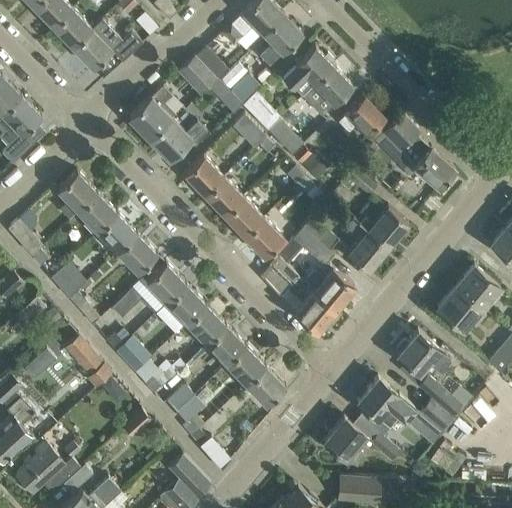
[(40,0),(33,7),(53,28),(73,9),(80,2),(78,0),(40,0)]
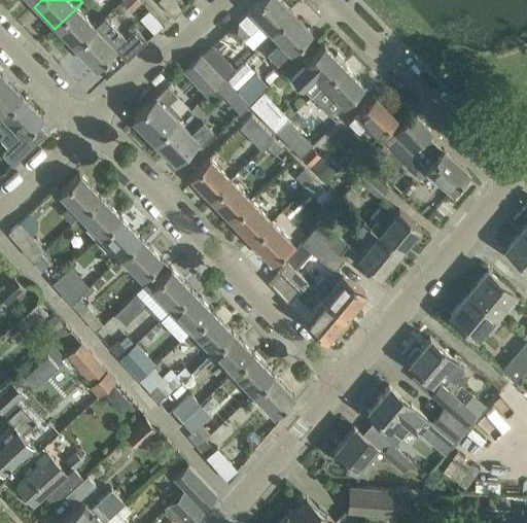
[(136,0),(126,0),(124,3),(121,4),(132,15),(142,5),(136,0)]
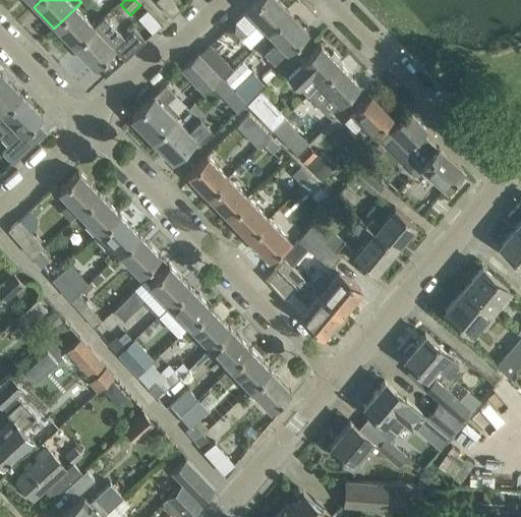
[(159,0),(156,3),(158,5),(172,20),(184,9),(175,0),(159,0)]
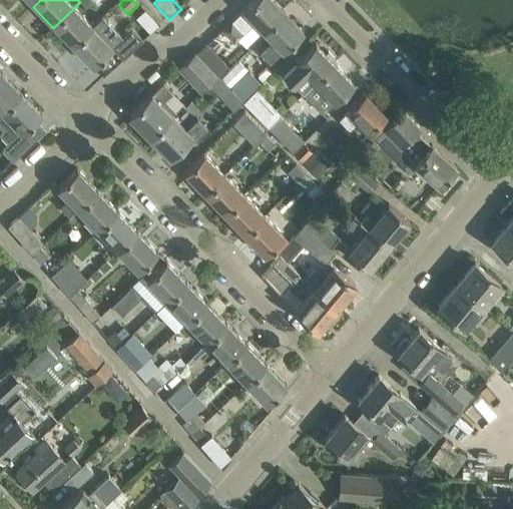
[(259,29),(264,34),(285,15),(270,0),(257,0),(243,13),(232,24),(231,23),(222,32),(234,44),(255,24),(259,29)]
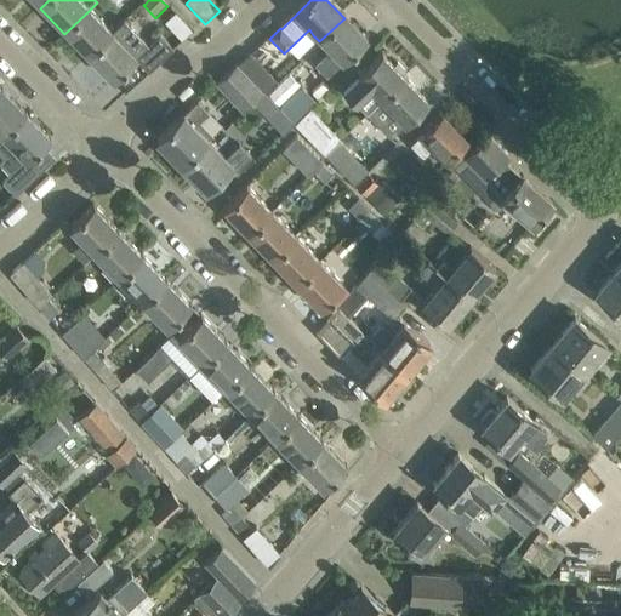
[(64,34),(89,60),(113,36),(89,11),(64,34)]
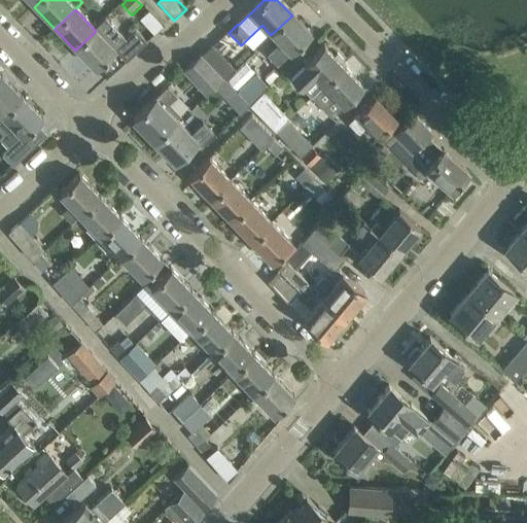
[(292,15),(271,35),(281,45),(269,58),(278,67),(297,49),(312,35),(292,15)]
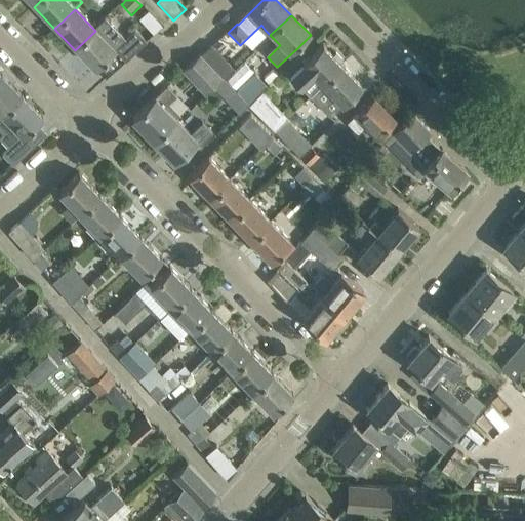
[(95,31),(75,50),(95,71),(115,52),(126,65),(147,45),(135,33),(125,42),(110,27),(109,28),(104,23),(95,31)]
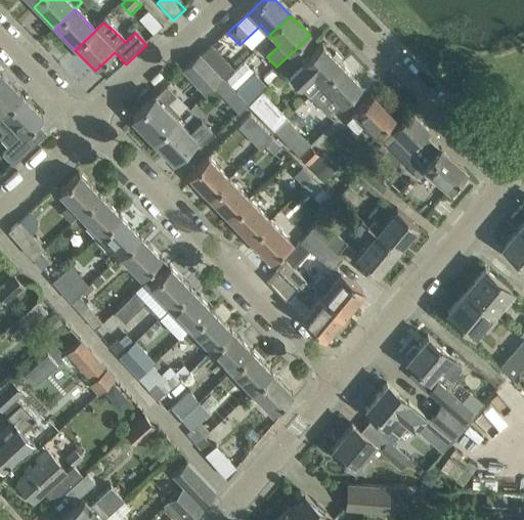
[(310,75),(322,87),(342,68),(322,47),(302,67),(291,78),(299,86),(310,75)]
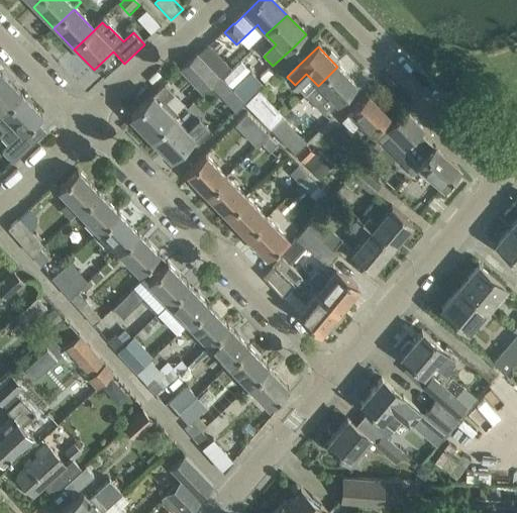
[(197,57),(189,65),(212,90),(212,89),(220,82),(221,81),(197,57)]
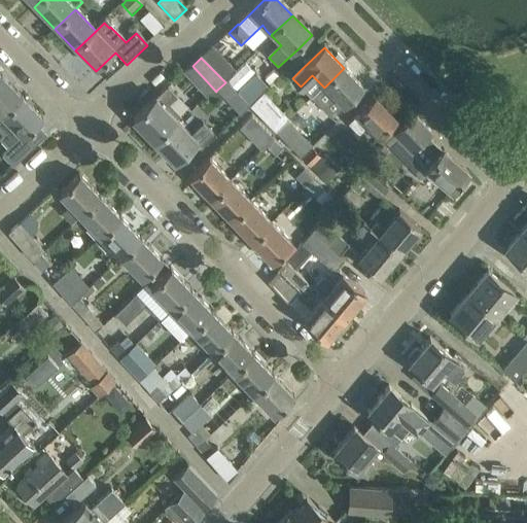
[(324,88),(312,99),(332,119),(344,108),(349,103),(364,89),(344,68),(324,88)]
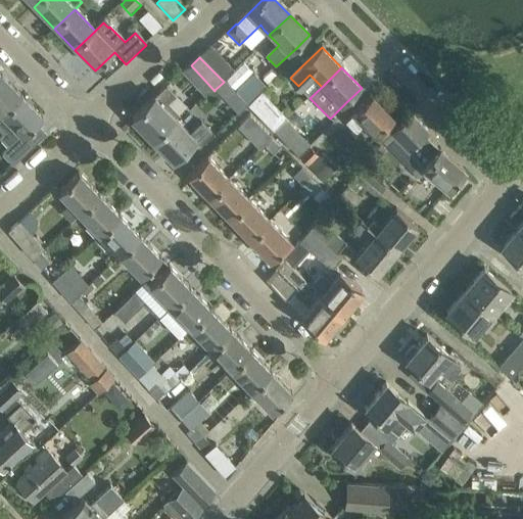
[(237,94),(248,106),(262,93),(267,88),(254,76),(236,93),(237,94)]
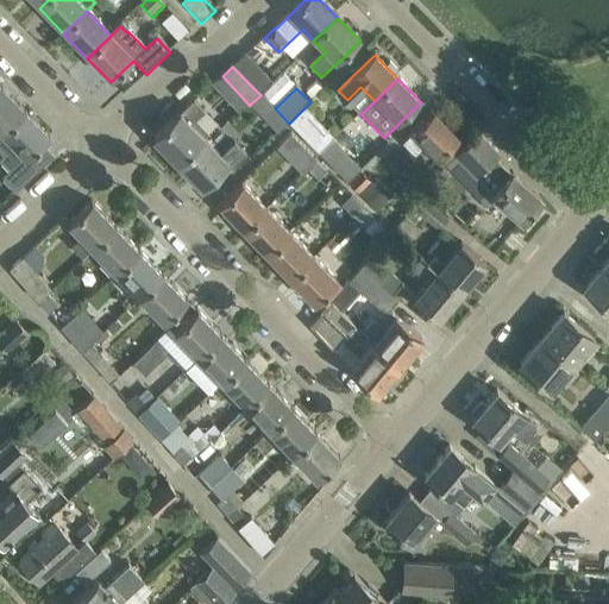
[(0,93),(0,140),(27,114),(4,90),(0,93)]
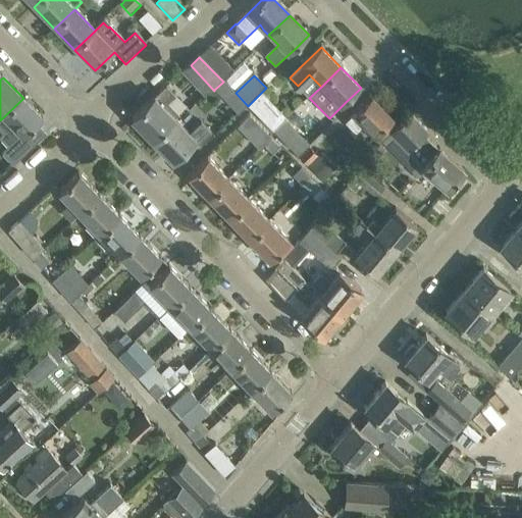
[(222,83),(214,90),(215,91),(226,103),(237,94),(236,93),(223,82),(222,83)]
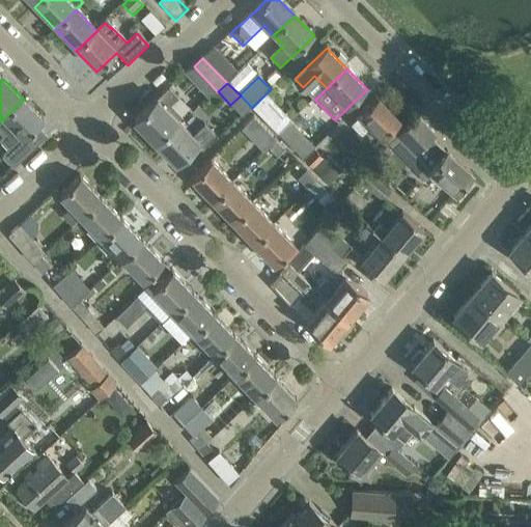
[(134,122),(155,143),(177,121),(167,111),(178,100),(169,89),(158,101),(157,101),(134,122)]
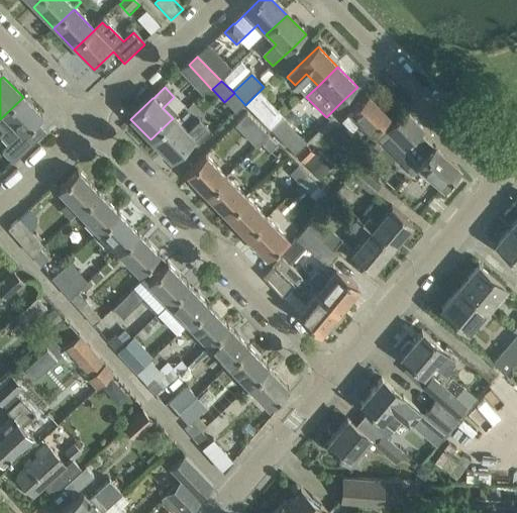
[(259,92),(245,105),(270,131),(283,118),(284,118),(259,92)]
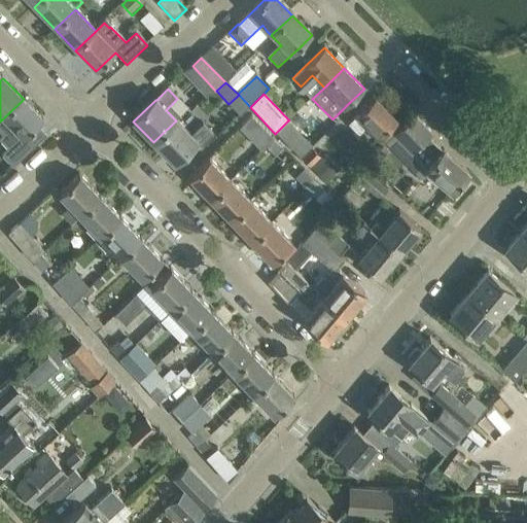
[(24,99),(0,121),(0,132),(4,137),(0,140),(0,141),(8,151),(2,157),(13,169),(34,149),(25,138),(43,119),(24,99)]
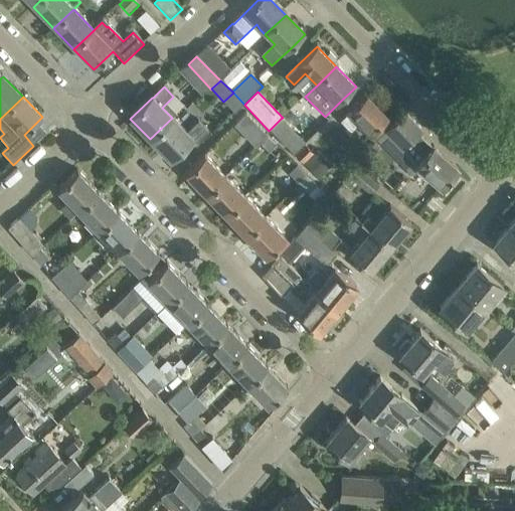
[(382,136),(382,137),(389,128),(383,121),(385,118),(366,98),(350,113),(351,113),(340,123),(350,134),(360,124),(369,133),(365,136),(373,145),(382,136)]
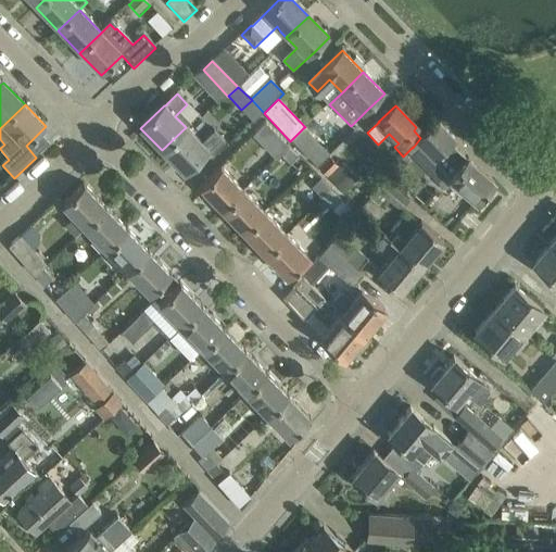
[(420,138),(413,148),(426,160),(430,157),(436,162),(433,165),(451,183),(460,190),(477,204),(495,184),(468,161),(453,147),(456,143),(438,124),(421,139),(420,138)]
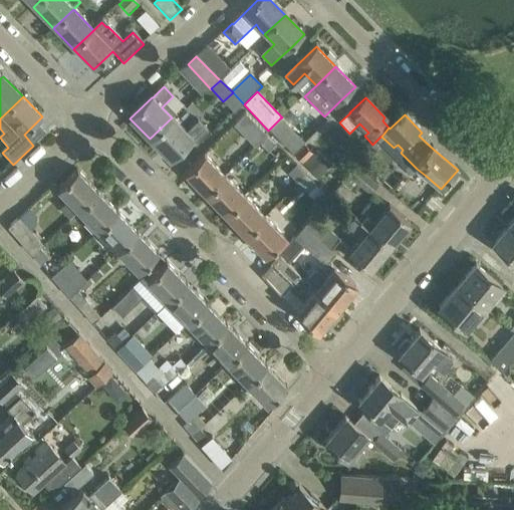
[(247,116),(236,126),(244,135),(255,124),(247,116)]
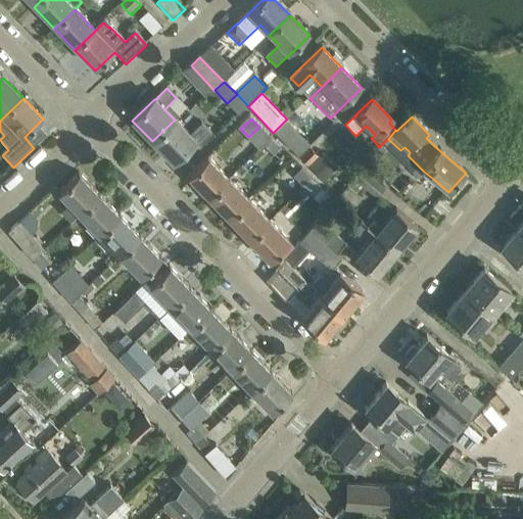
[(175,120),(152,141),(174,163),(195,143),(199,146),(211,134),(201,123),(189,135),(175,120)]
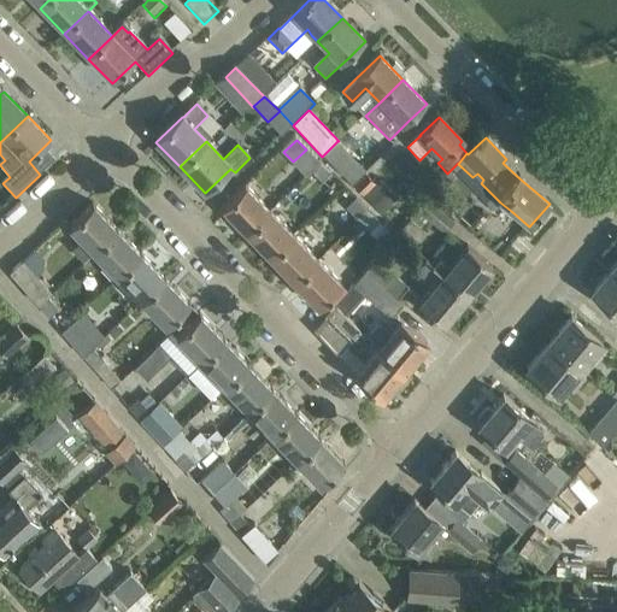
[(339,172),(353,187),(364,176),(351,162),(339,172)]
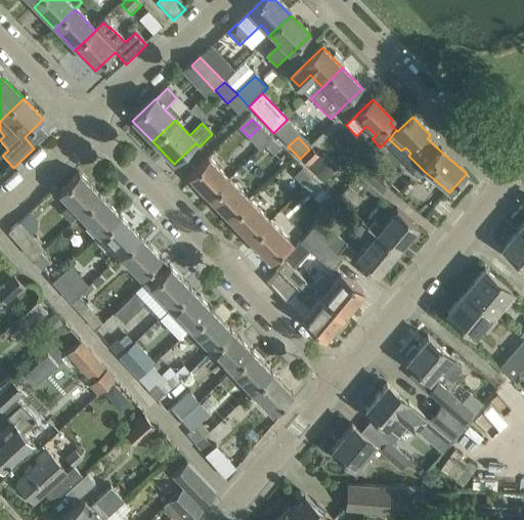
[(271,139),(264,146),(274,157),(281,149),(271,139)]
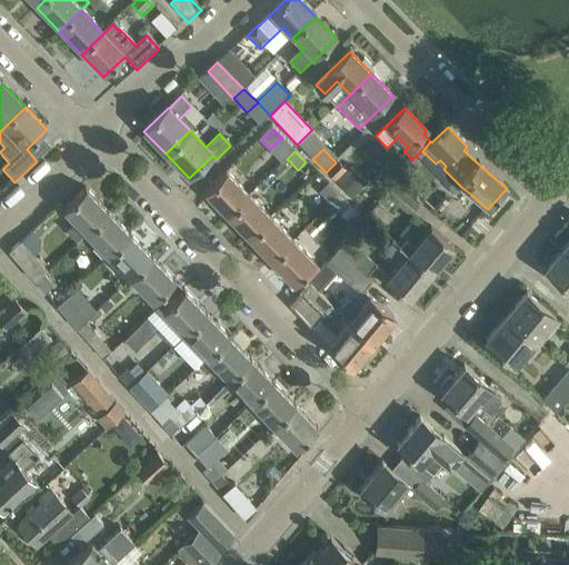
[(336,184),(337,182),(353,199),(368,185),(351,168),(347,174),(336,162),(326,172),(336,184)]
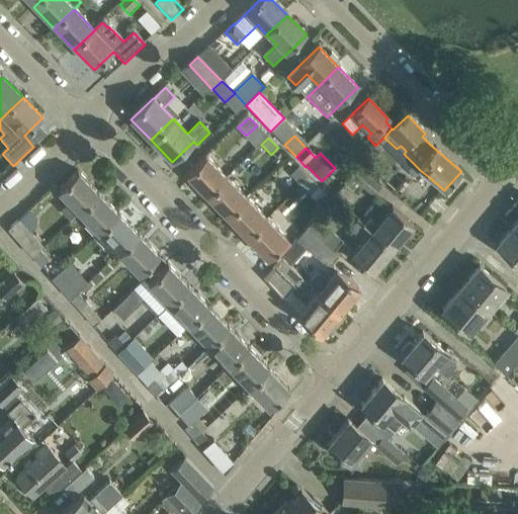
[(186,177),(206,197),(228,178),(207,157),(186,177)]
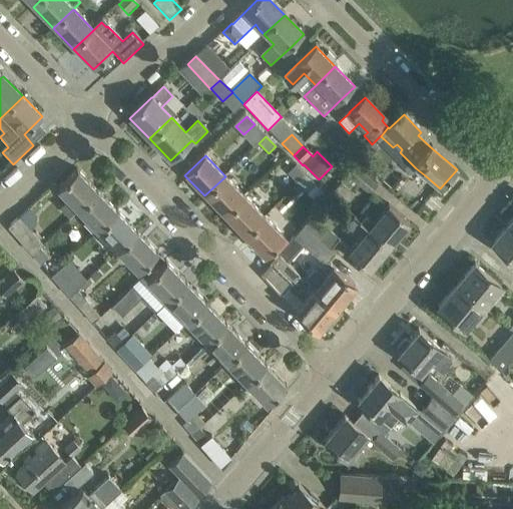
[(290,174),(300,184),(307,177),(297,167),(290,174)]
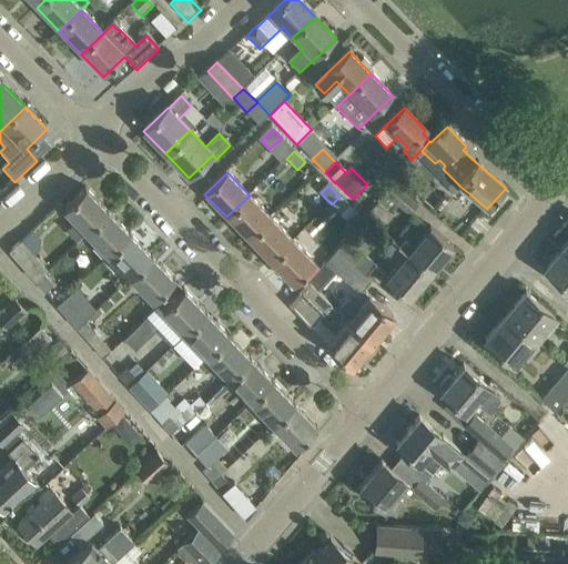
[(394,187),(386,197),(409,218),(418,208),(394,187)]
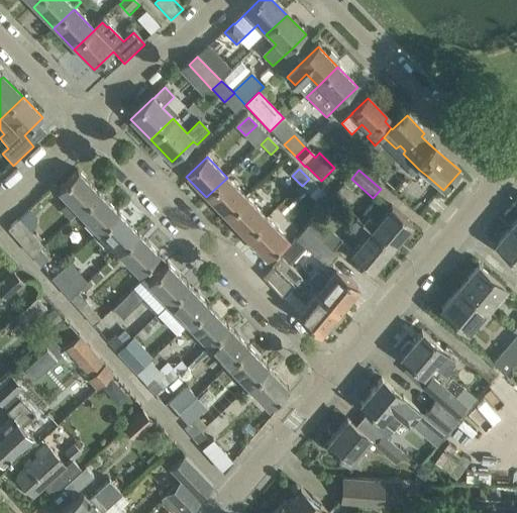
[(61,211),(70,220),(98,193),(78,173),(59,192),(69,203),(61,211)]
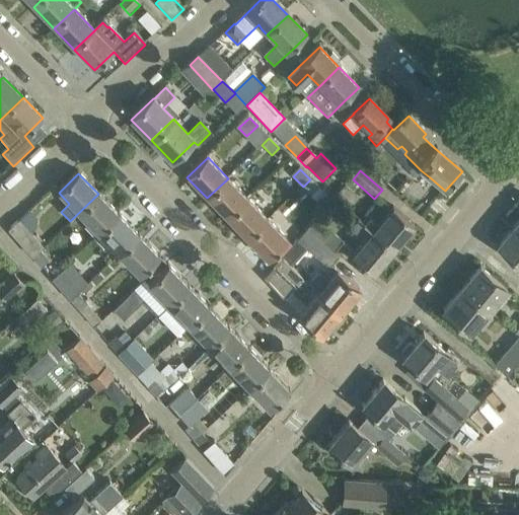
[(207,198),(227,219),(248,199),(228,178),(207,198)]
